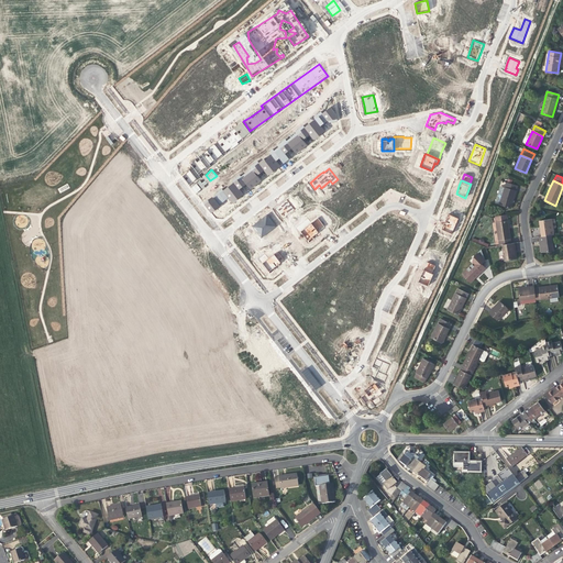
[(516,191),(505,188),(499,186),(495,202),(510,208),(514,200),(516,191)]
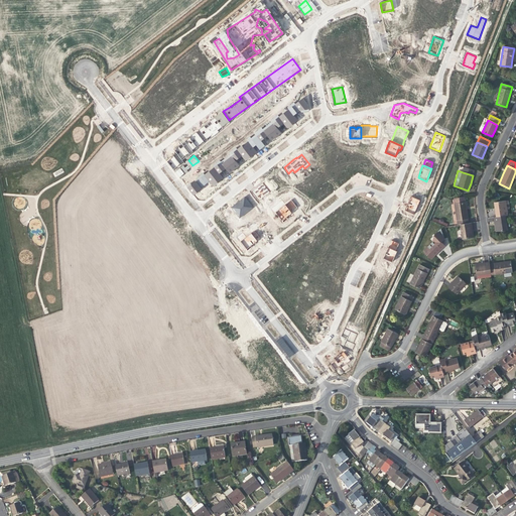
[(252,191),(259,201),(270,192),(263,183),(257,187),(252,191)]
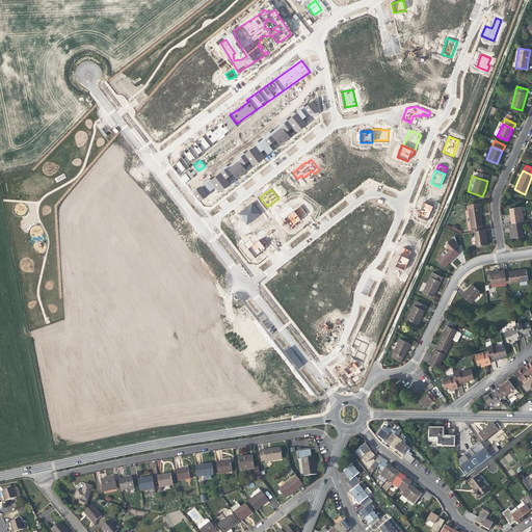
[(433,206),(424,202),(421,209),(418,216),(427,220),(433,206)]
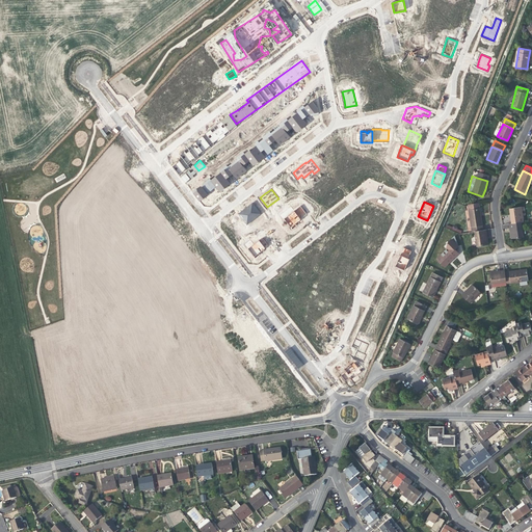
[(246,208),(238,214),(246,224),(261,214),(253,203),(246,208)]
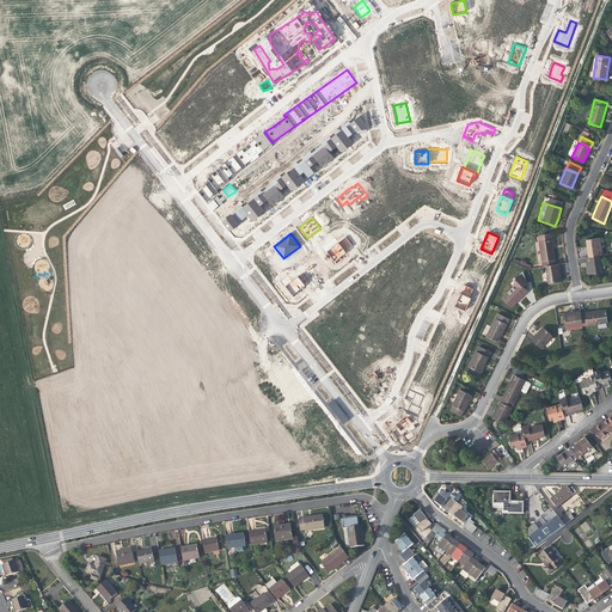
[(543,267),(546,265),(556,264),(554,249),(551,233),(538,236),(543,267)]
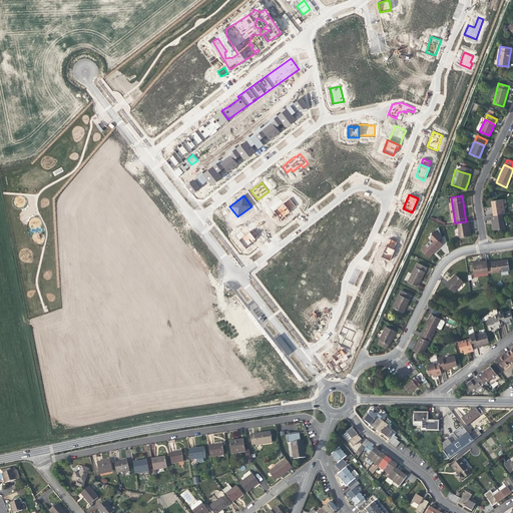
[(290,198),(275,210),(283,221),(287,217),(286,215),(288,213),(291,211),(290,211),(296,206),(290,198)]
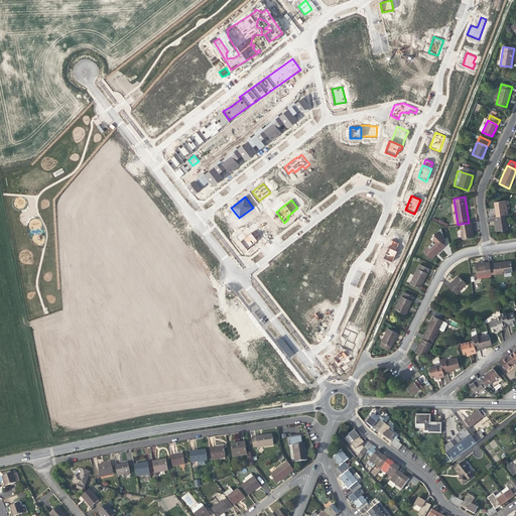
[(495,209),(497,217),(505,215),(508,215),(505,201),(494,203),(495,209)]
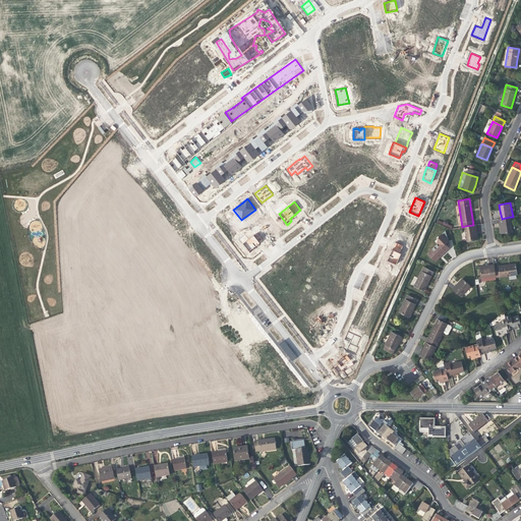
[(512,231),(510,217),(502,219),(499,219),(500,226),(501,233),(512,231)]
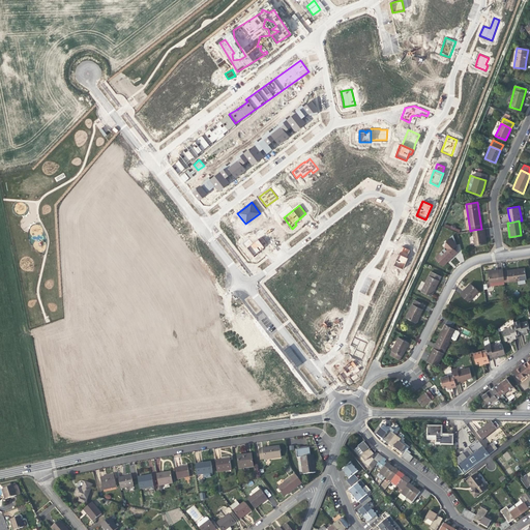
[(484,229),(481,229),(473,230),(475,244),(487,243),(486,236),(484,229)]
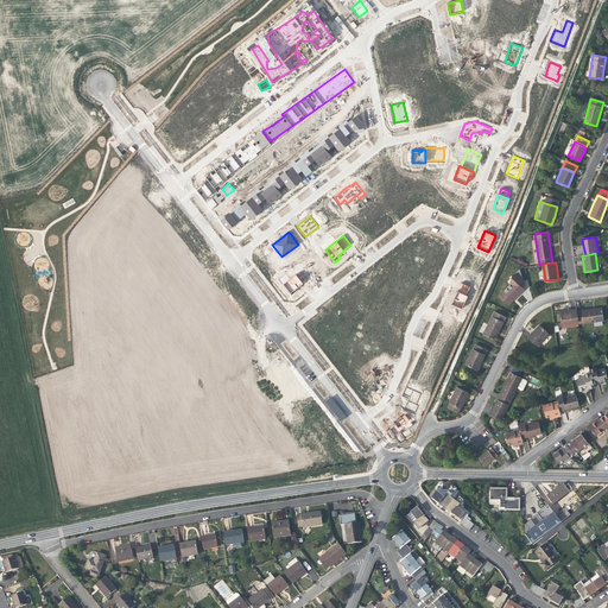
[(515,280),(519,285),(523,282),(519,270),(512,277),(515,280)]
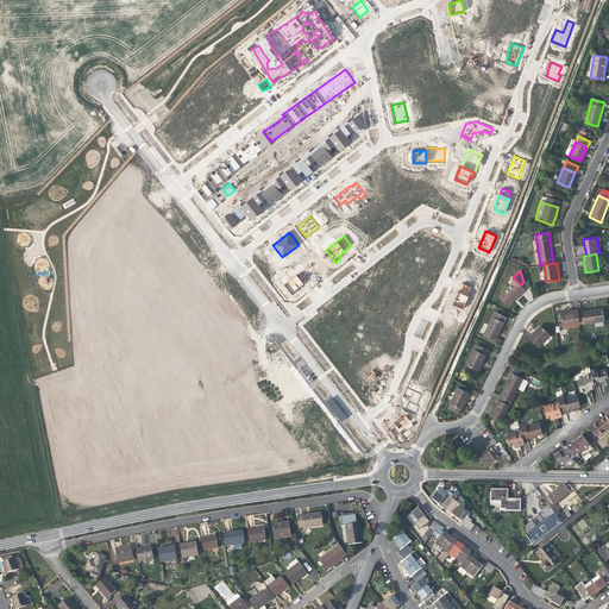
[(296,275),(284,284),(293,295),(297,292),(296,289),(299,288),(308,281),(301,272),(297,275),(296,275)]
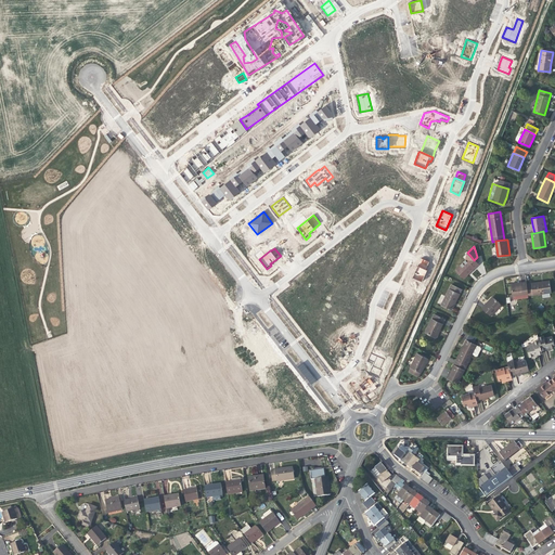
[(478,265),(474,260),(470,256),(455,270),(464,278),(472,271),(478,265)]
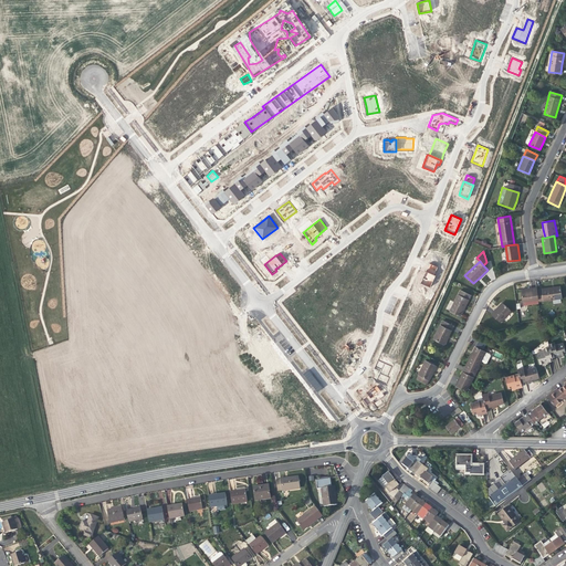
[(493,265),(489,261),(484,265),(489,270),(493,265)]
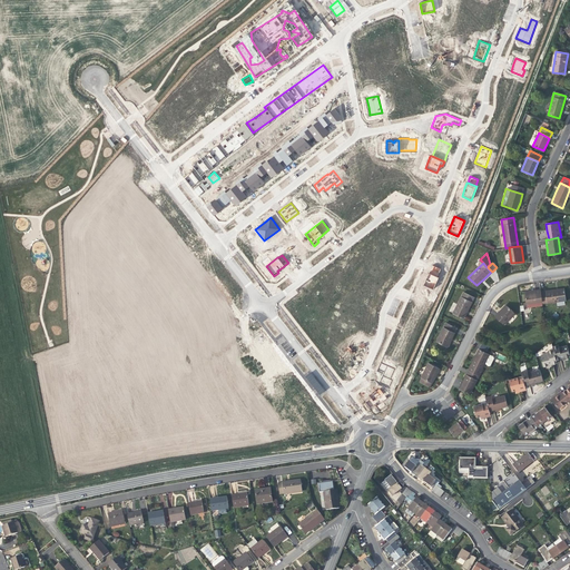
[(441,268),(433,265),(428,277),(424,285),(433,290),(439,277),(438,276),(441,268)]
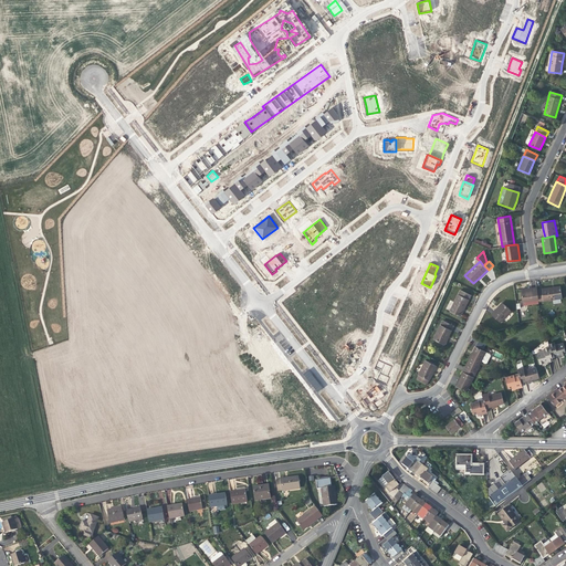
[(551,287),(537,289),(538,301),(562,299),(561,286),(551,287)]
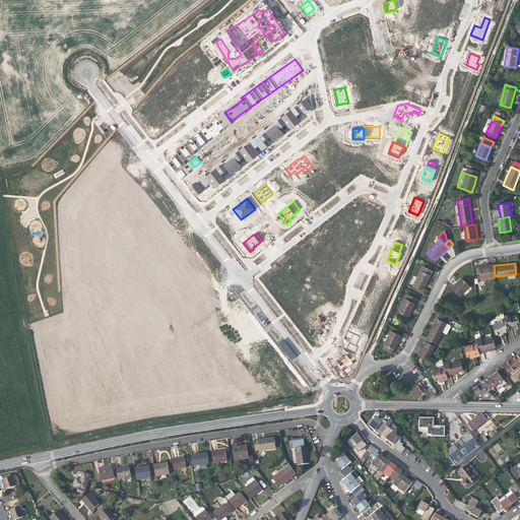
[(495,278),(495,276),(494,265),(493,264),(486,265),(478,266),(480,280),(495,278)]
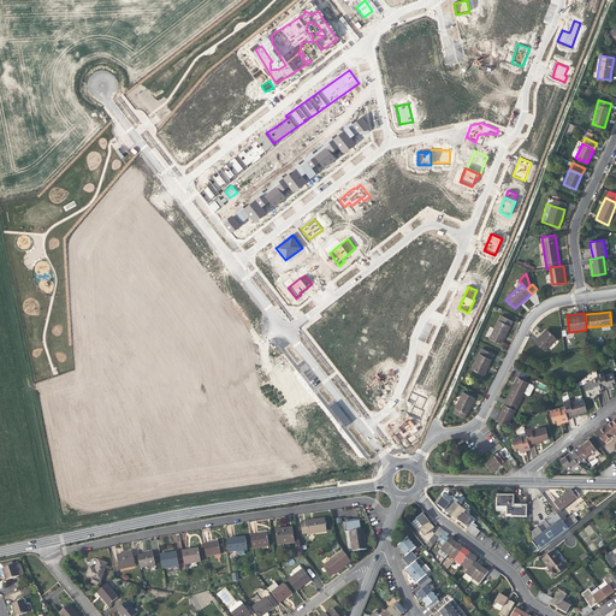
[(501,315),(497,323),(509,327),(513,321),(501,315)]
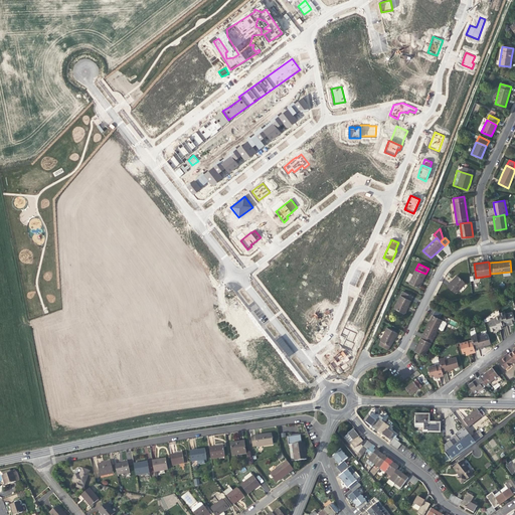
[(425,274),(415,270),(409,283),(419,288),(422,281),(425,274)]
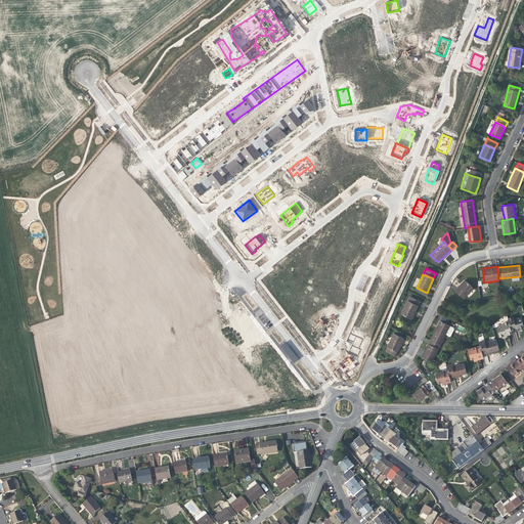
[(454,291),(464,298),(473,288),(465,280),(460,286),(454,291)]
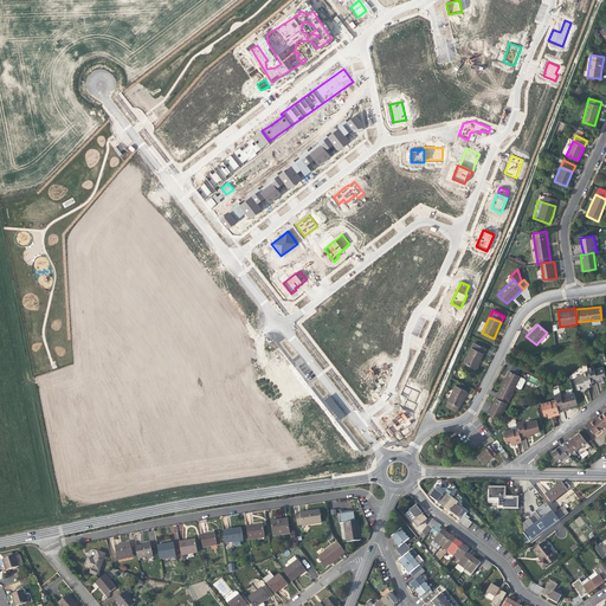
[(474,343),(471,349),(483,355),(485,349),(474,343)]
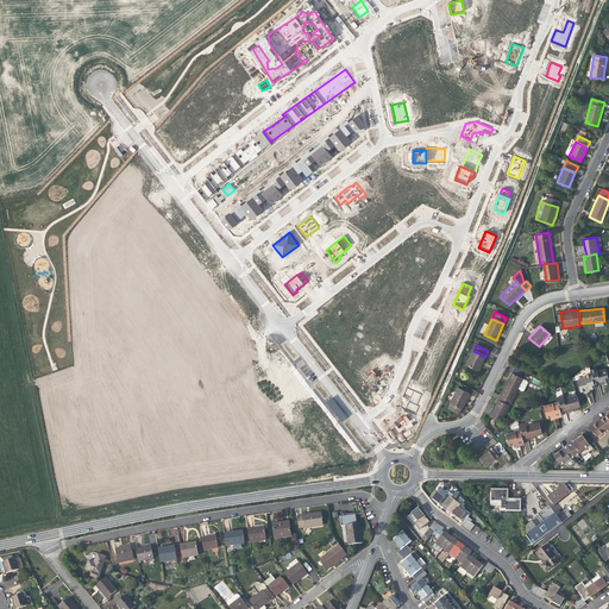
[(485,357),(473,351),(466,364),(478,370),(482,363),(485,357)]
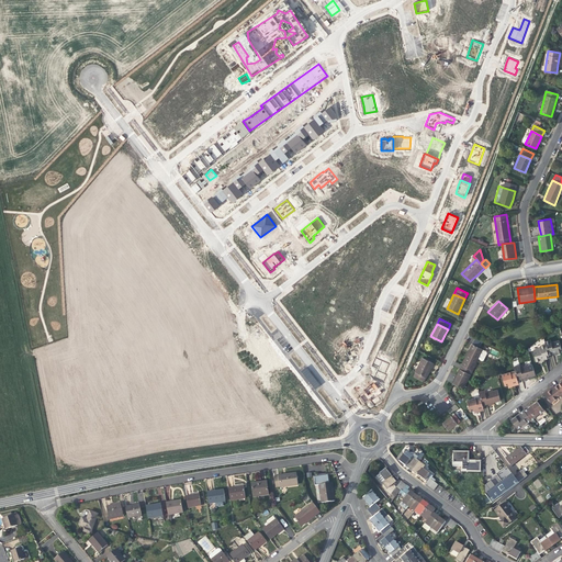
[(549,355),(554,352),(551,343),(551,339),(544,341),(546,345),(549,355)]
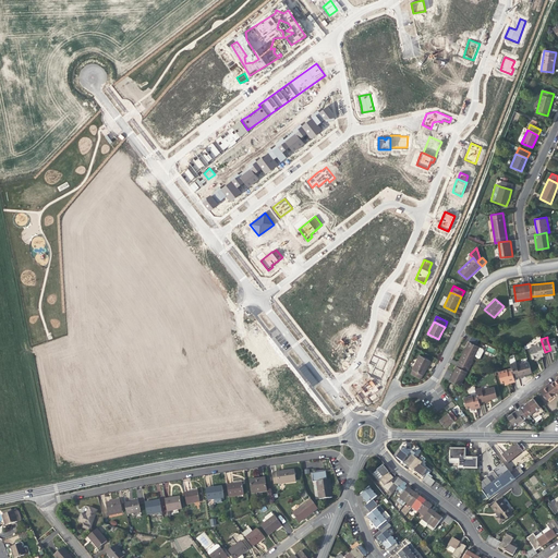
[(547,340),(550,350),(555,349),(557,349),(555,338),(547,340)]
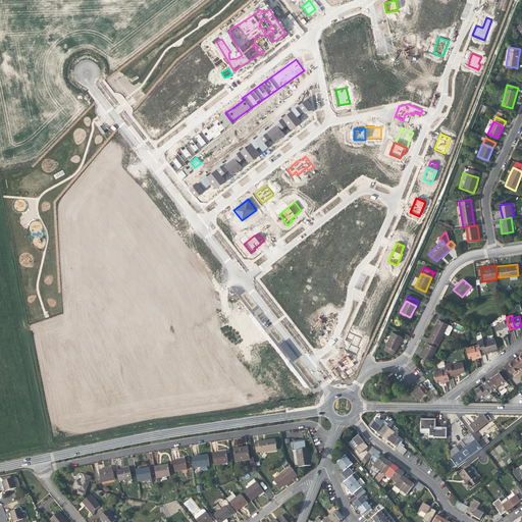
[(444,333),(449,324),(438,320),(433,328),(428,338),(438,344),(444,333)]
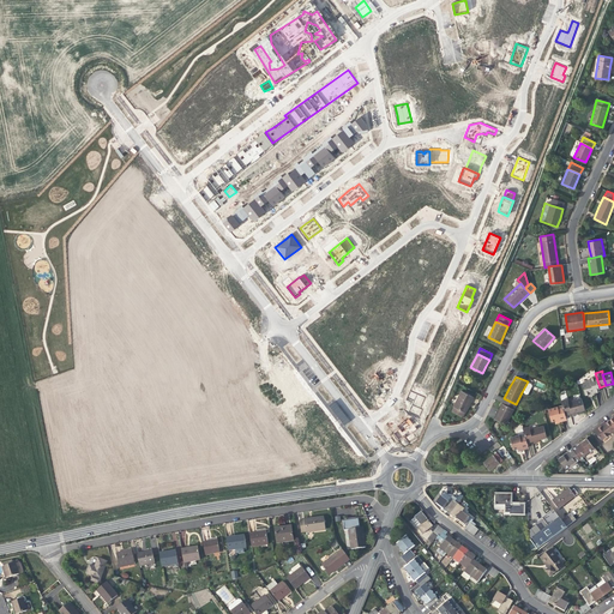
[(590,378),(591,380),(594,392),(600,391),(600,387),(596,377),(590,378)]
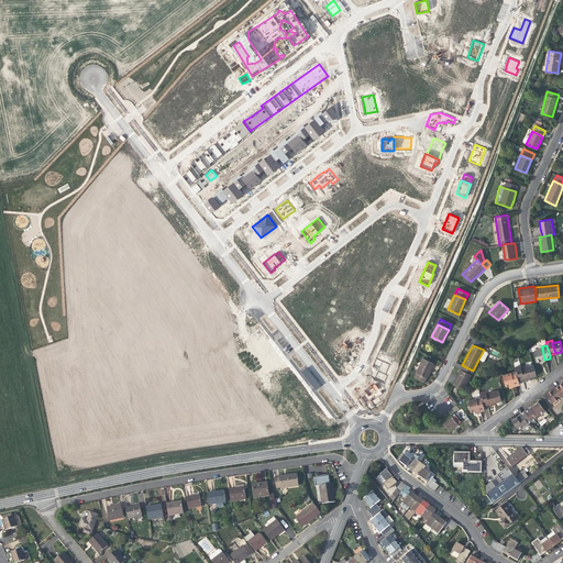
[(540,361),(544,360),(542,349),(534,351),(537,362),(540,361)]
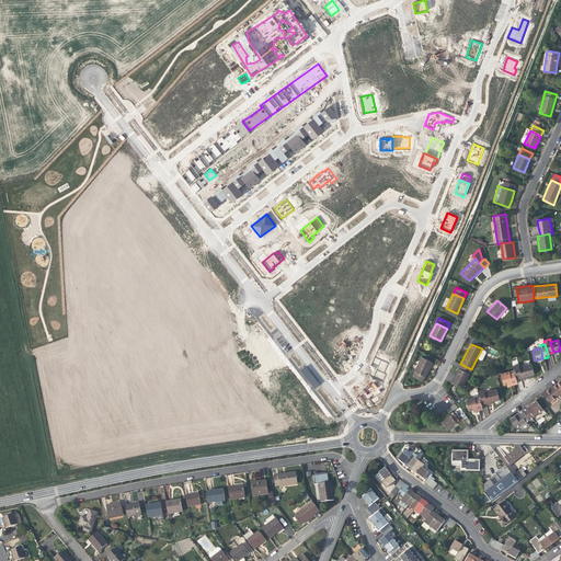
[(485,351),(482,348),(477,358),(481,361),(482,361),(487,352),(485,351)]
